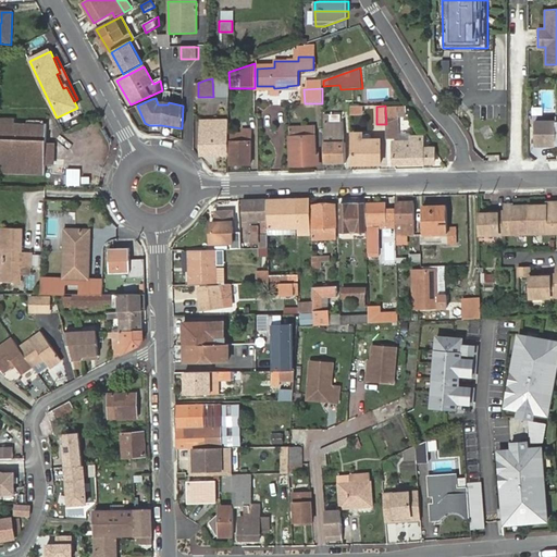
[(385,108),(386,127),(386,139),(399,138),(399,112),(407,112),(407,107),(385,108)]
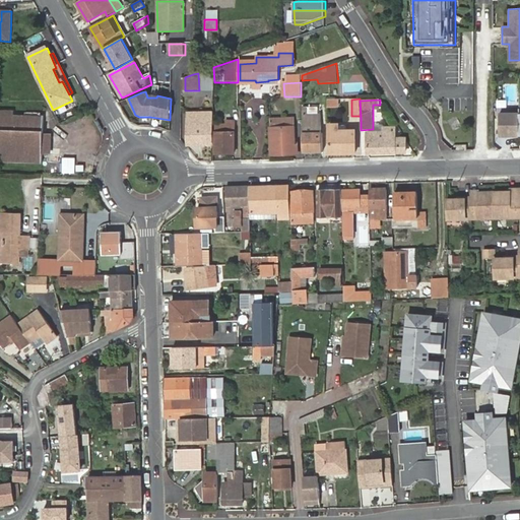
[(9,115),(9,110),(0,109),(0,161),(42,164),(42,154),(51,154),(52,134),(43,133),(43,116),(14,115),(9,115)]
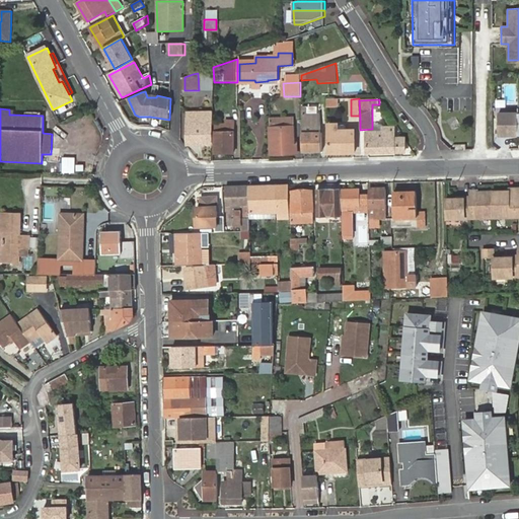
[(189,126),(189,145),(212,144),(211,125),(211,115),(198,115),(198,125),(189,126)]
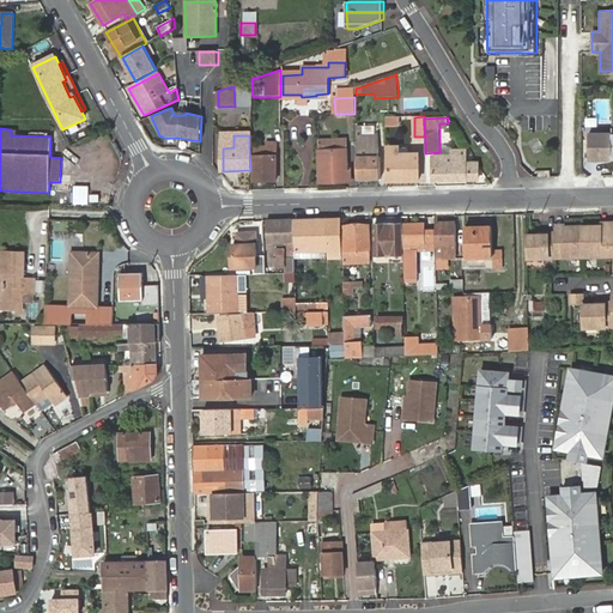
[(589,162),(612,162),(612,135),(588,135),(589,162)]
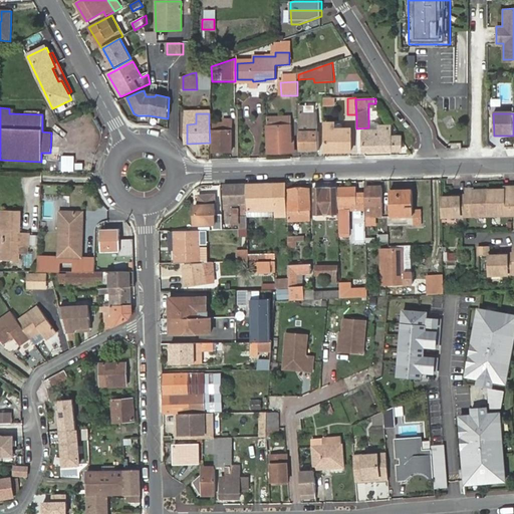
[(293,142),(290,116),(268,117),(268,125),(269,126),(269,154),(295,152),(294,142),(293,142)]
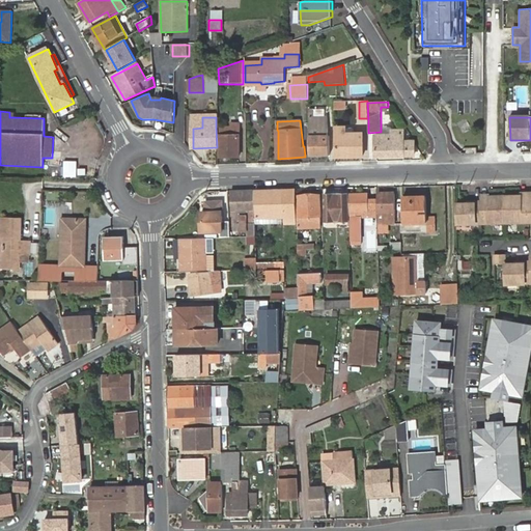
[(309,120),(310,156),(329,156),(329,130),(319,130),(319,128),(318,120),(309,120)]
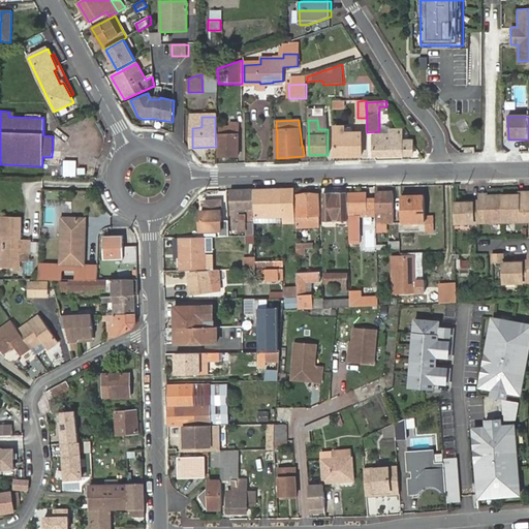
[(334,139),(335,156),(363,156),(362,138),(362,132),(343,133),(343,127),(334,127),(334,139)]
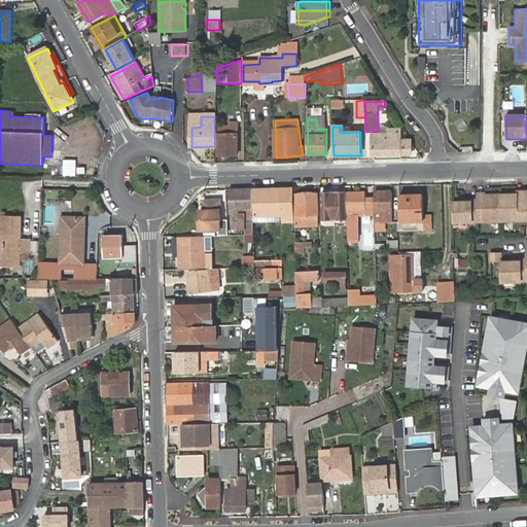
[(373,134),(373,155),(411,154),(410,140),(400,140),(400,134),(400,131),(389,131),(389,134),(373,134)]
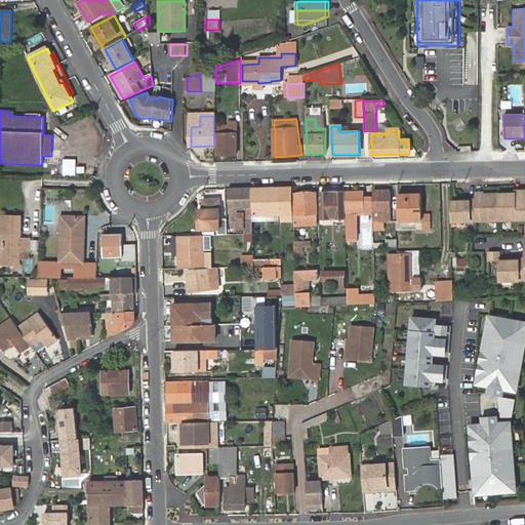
[(236,155),(236,134),(219,135),(218,155),(236,155)]
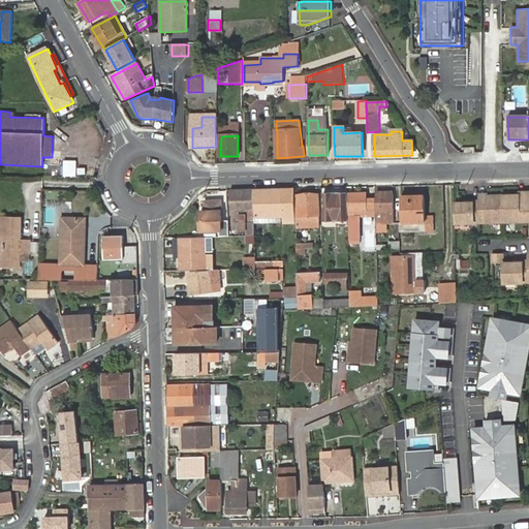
[(294,189),(254,190),(256,224),(282,223),(282,219),(293,218),(293,211),(296,211),(294,189)]
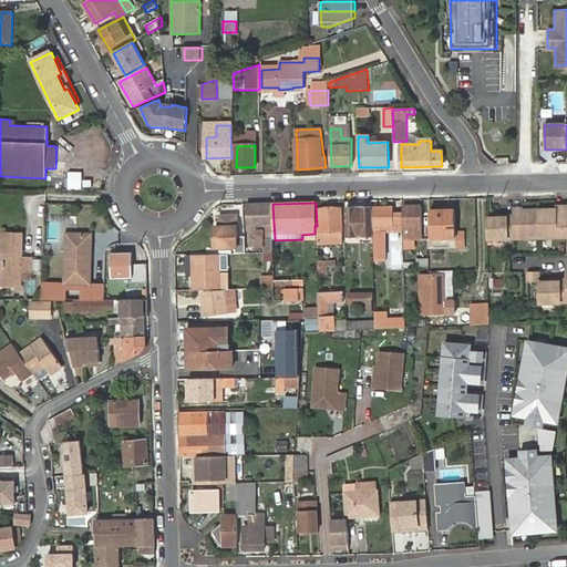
[(271,204),(248,205),(248,225),(272,224),(271,204)]
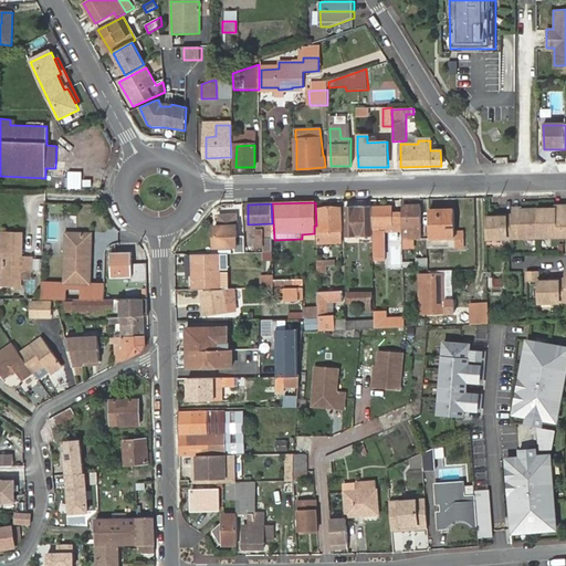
[(374,208),(374,252),(384,251),(384,230),(400,230),(400,207),(374,208)]
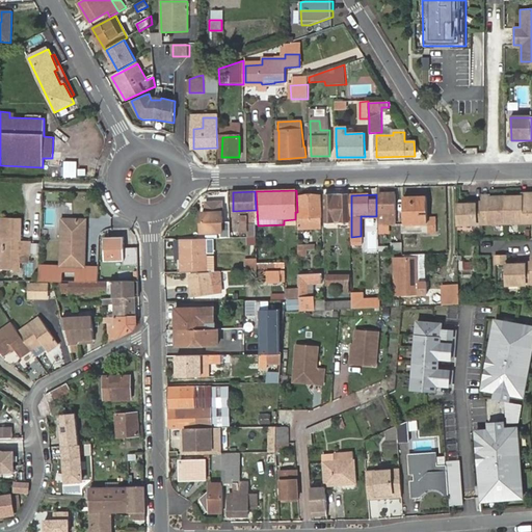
[(348,221),(348,195),(325,196),(326,221),(348,221)]
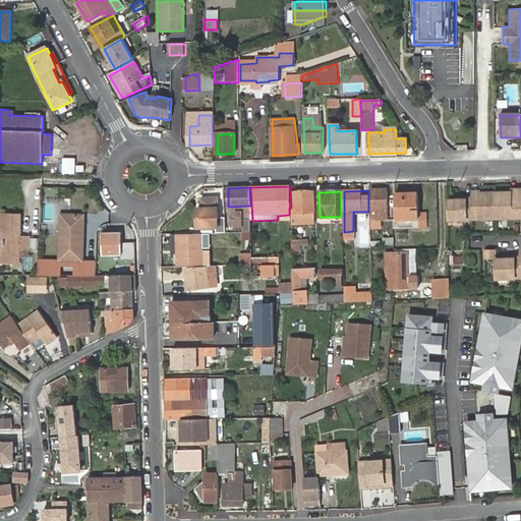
[(371,191),(371,216),(382,215),(382,210),(387,210),(386,191),(371,191)]
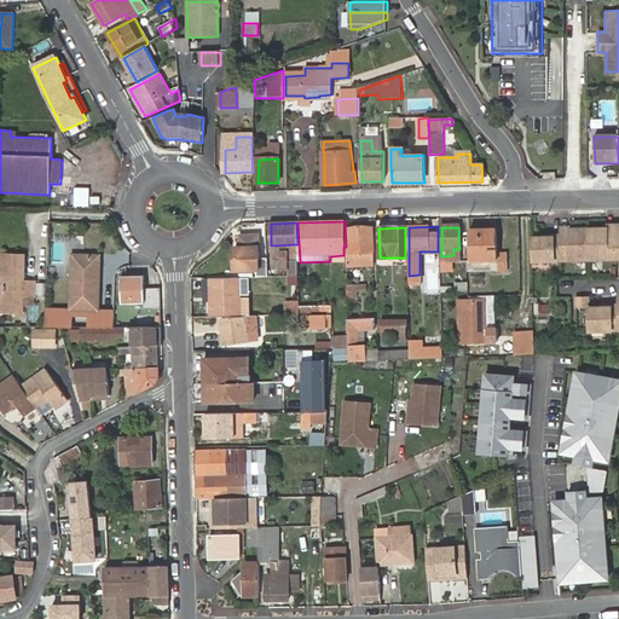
[(375,266),(374,229),(347,230),(347,266),(375,266)]
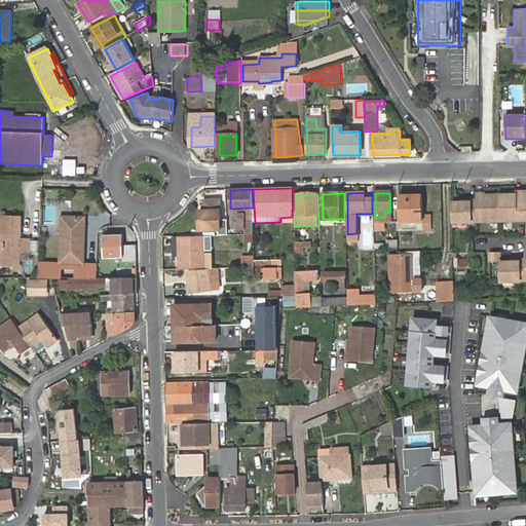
[(398,224),(398,230),(434,229),(433,216),(424,216),(423,194),(401,195),(401,223),(398,224)]
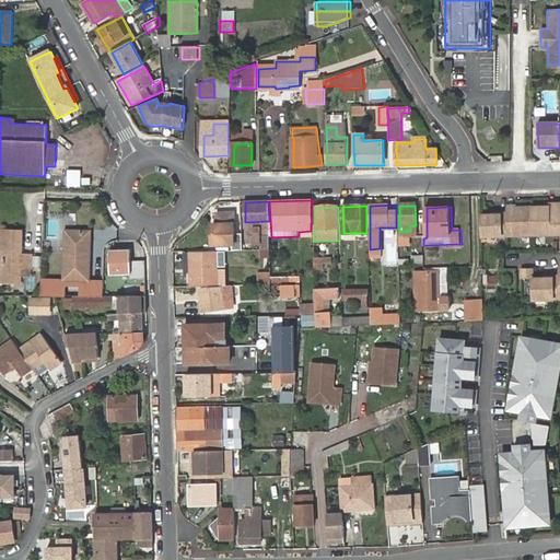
[(508,216),(508,235),(534,235),(534,207),(516,208),(516,216),(508,216)]
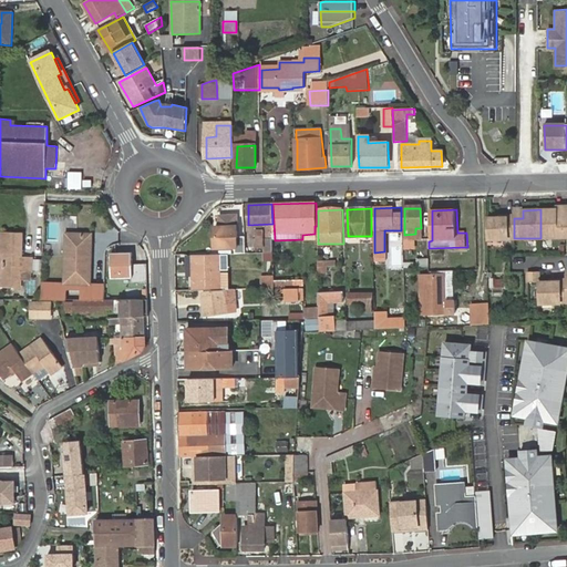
[(540,209),(540,238),(566,237),(566,217),(558,218),(558,209),(540,209)]
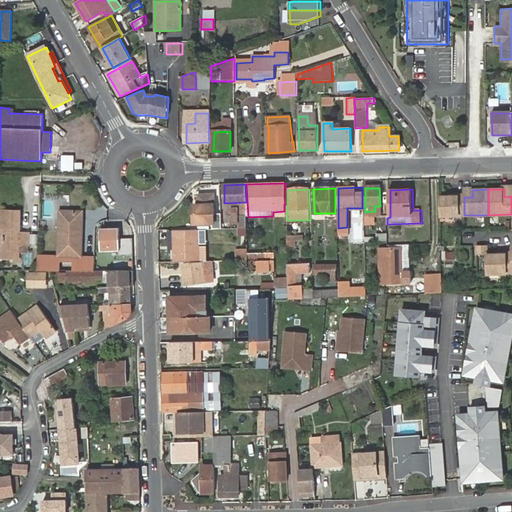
[(211,228),(221,228),(221,214),(216,214),(215,205),(221,205),(220,194),(200,195),(199,204),(195,204),(193,208),(193,214),(197,217),(199,216),(199,225),(210,225),(211,228)]
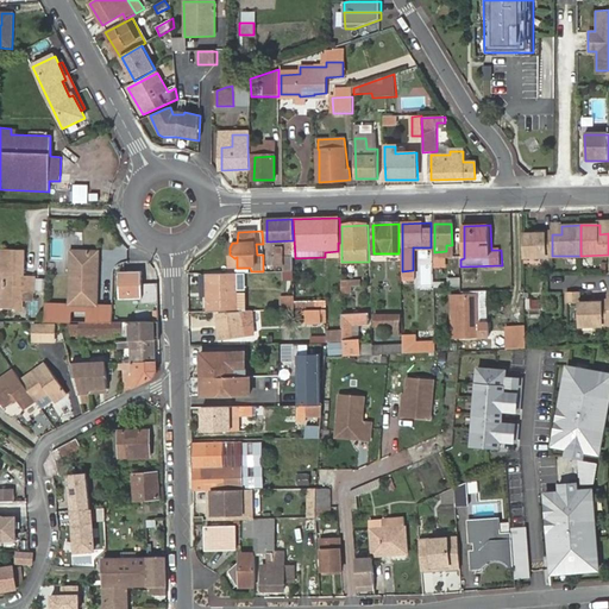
[(522,236),(523,257),(552,256),(552,234),(522,236)]
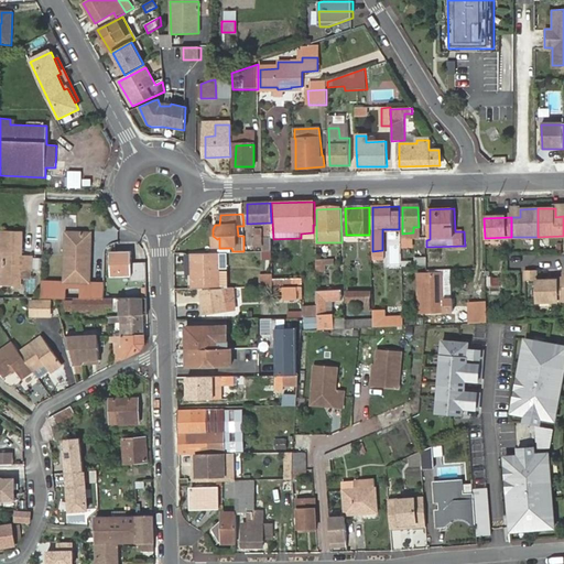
[(262,247),(262,252),(272,251),(271,238),(263,238),(263,229),(255,229),(255,247),(262,247)]
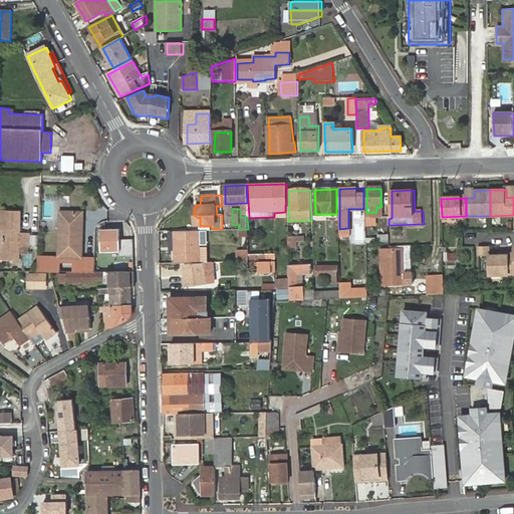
[(0,228),(1,229),(0,260),(19,260),(19,247),(29,247),(30,233),(20,233),(21,212),(0,212),(0,219),(0,228)]
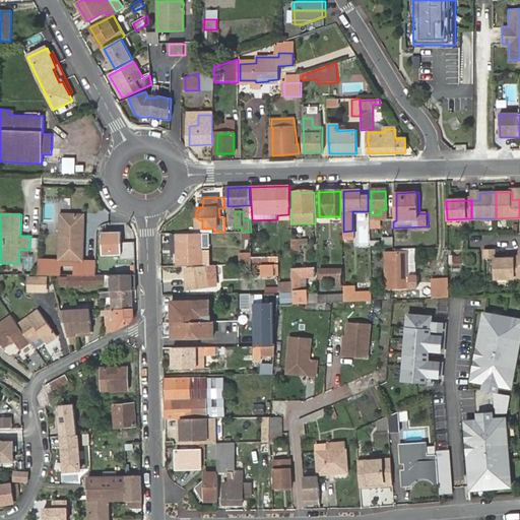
[(55,225),(55,234),(61,234),(60,259),(82,259),(84,215),(63,214),(62,226),(55,225)]
